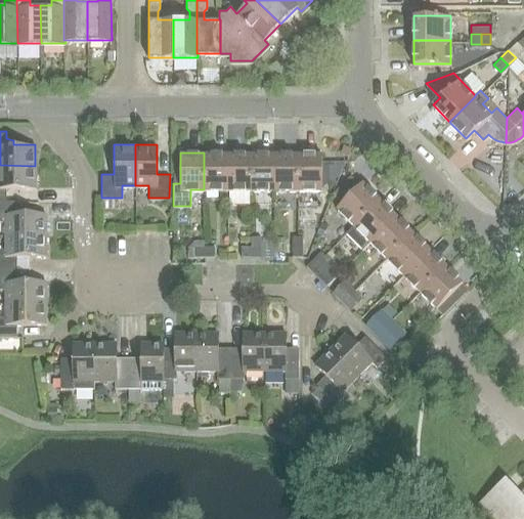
[(204,153),(204,189),(227,189),(227,153),(204,153)]
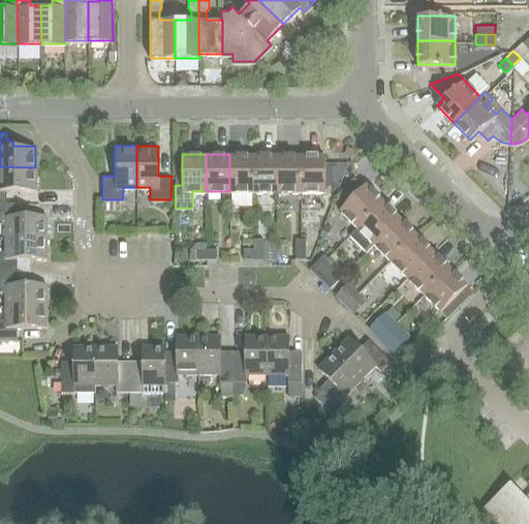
[(229,154),(229,191),(231,191),(231,204),(251,204),(251,191),(253,191),(253,154),(229,154)]
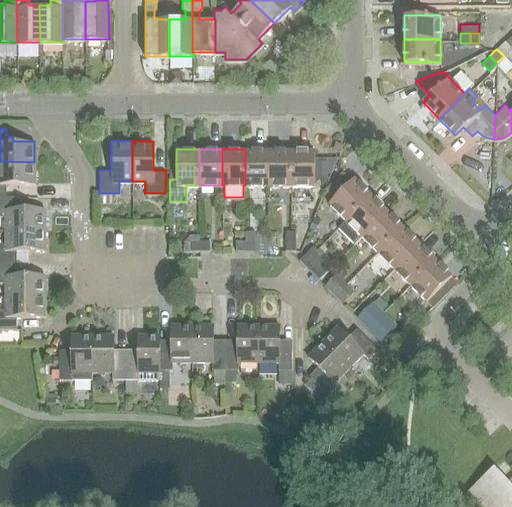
[(245,149),(245,185),(268,185),(268,149),(245,149)]
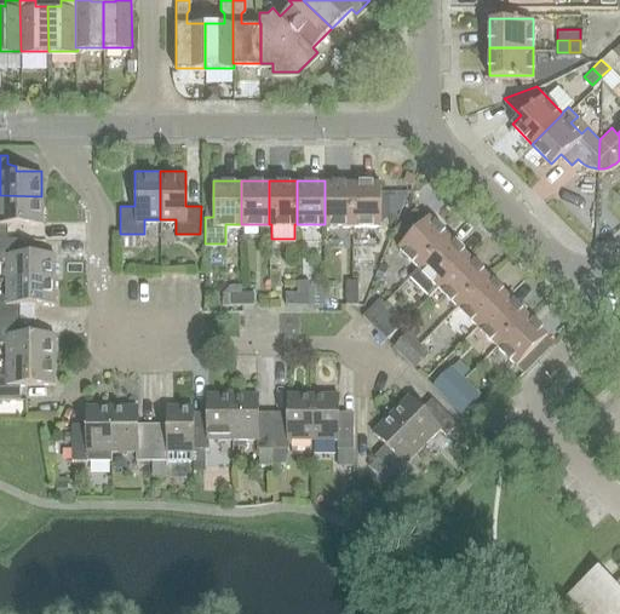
[(325,181),(325,224),(351,224),(352,181),(325,181)]
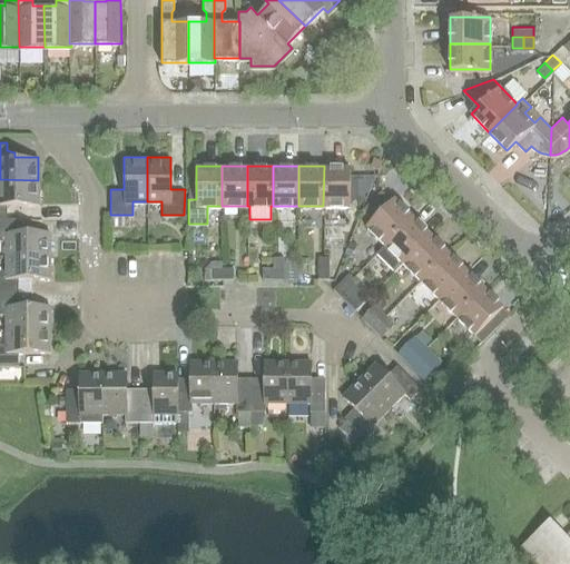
[(350,206),(350,196),(350,189),(350,184),(350,172),(350,166),(324,166),(323,206),(350,206)]
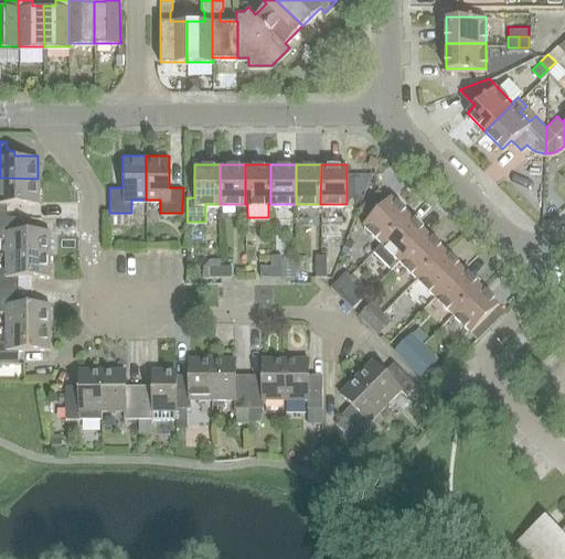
[(347,182),(347,187),(362,187),(364,187),(370,171),(347,171),(347,182)]
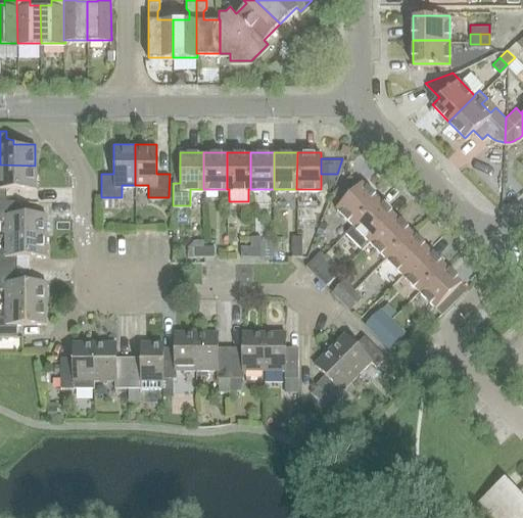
[(0,198),(6,199),(6,187),(36,187),(35,166),(0,165),(0,198)]
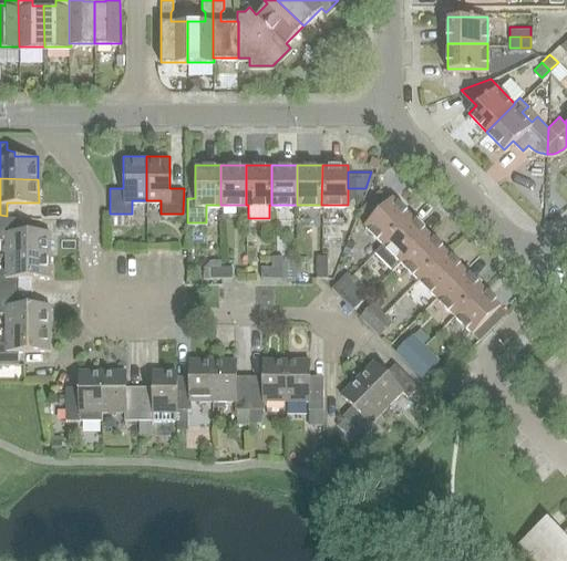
[(370,218),(363,224),(382,241),(382,242),(410,214),(392,196),(390,198),(370,218)]
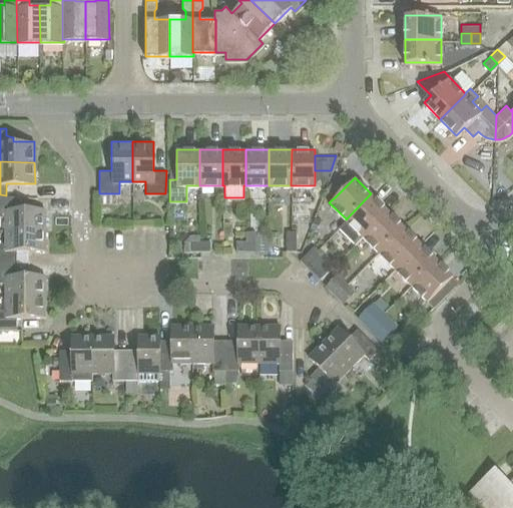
[(99,193),(99,202),(115,202),(115,193),(99,193)]
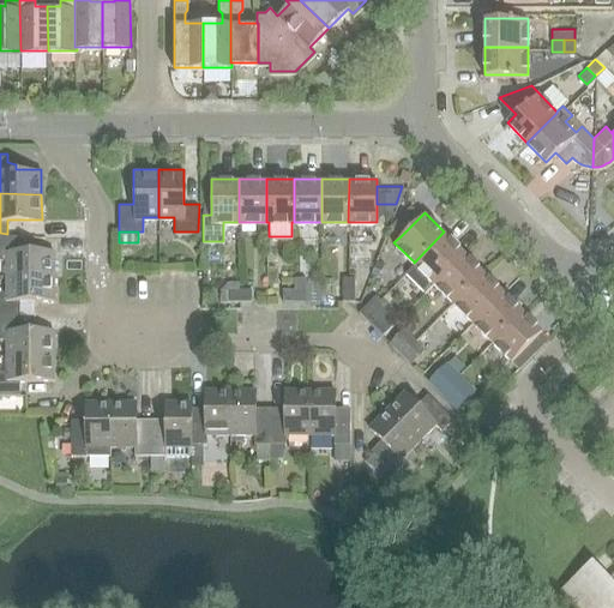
[(404,271),(423,292),(433,282),(464,252),(444,232),(414,263),(404,271)]
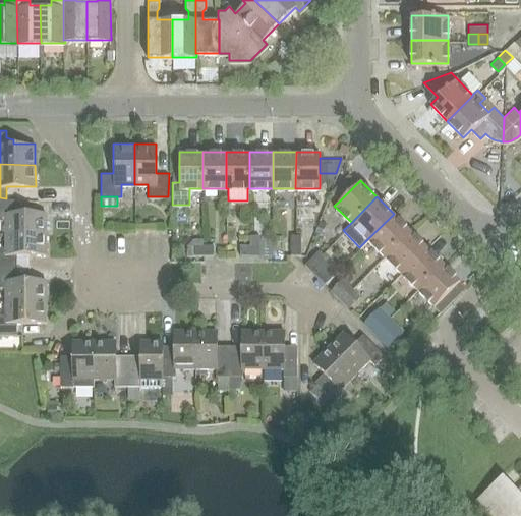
[(46,211),(16,211),(16,198),(6,198),(0,197),(0,218),(5,219),(5,232),(46,232),(46,211)]
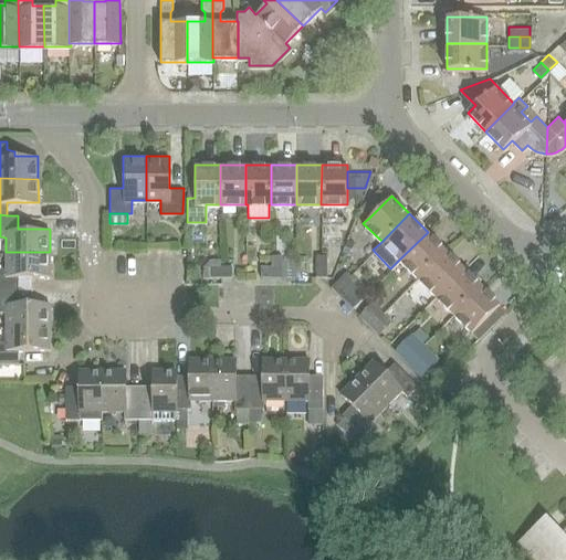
[(428,232),(399,260),(417,277),(446,250),(428,232)]
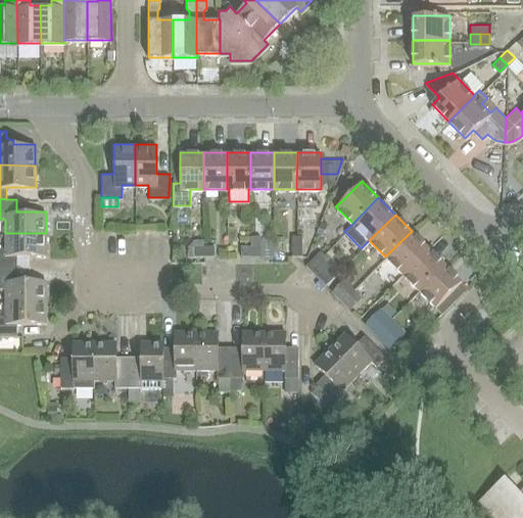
[(326,222),(321,220),(317,230),(322,232),(326,222)]
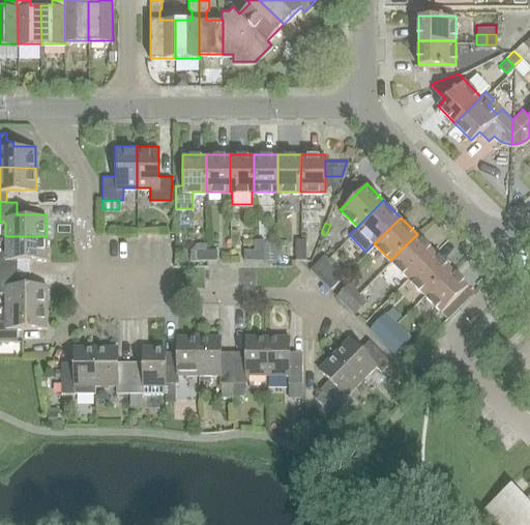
[(256,258),(266,258),(265,233),(255,233),(255,246),(256,258)]
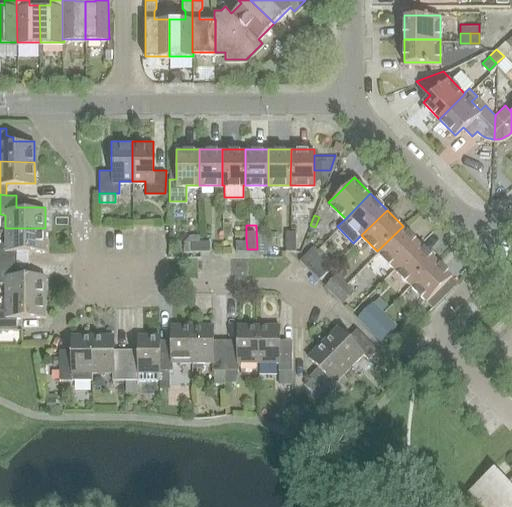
[(403,226),(377,251),(393,267),(419,242),(403,226)]
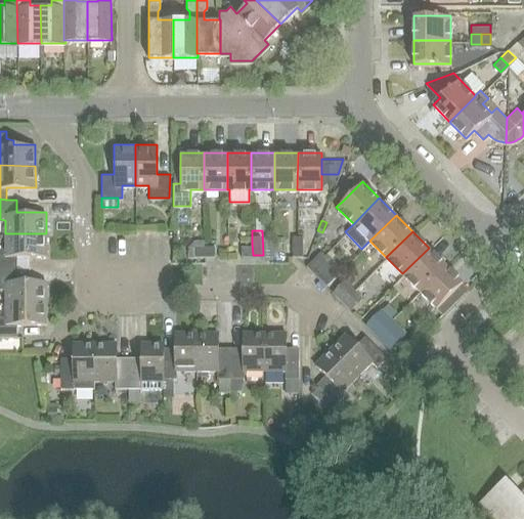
[(0,267),(16,267),(16,255),(46,255),(46,233),(5,233),(5,247),(0,247),(0,267)]
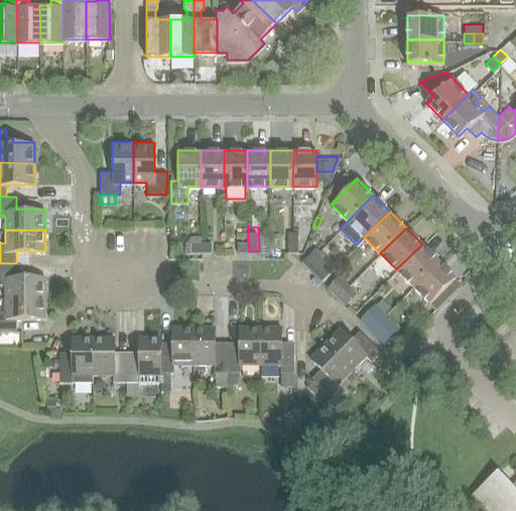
[(287,231),(287,241),(298,241),(297,231),(287,231)]
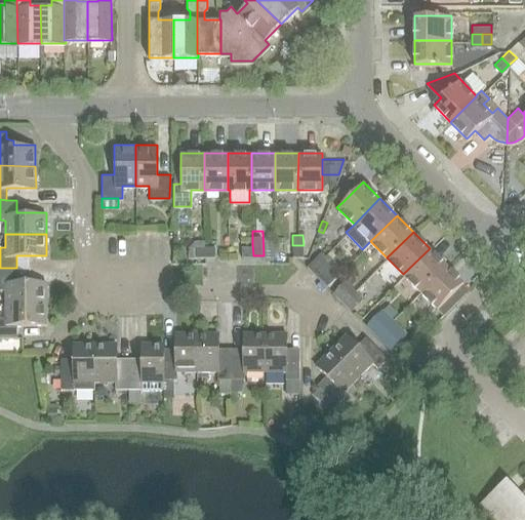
[(243,255),(253,255),(252,244),(242,244),(243,255)]
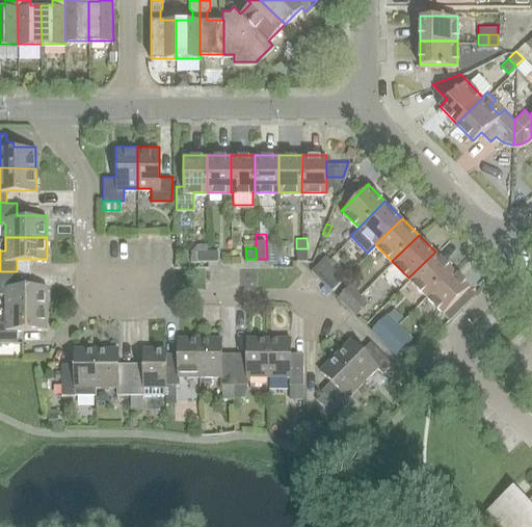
[(197,259),(207,259),(207,248),(197,248),(197,259)]
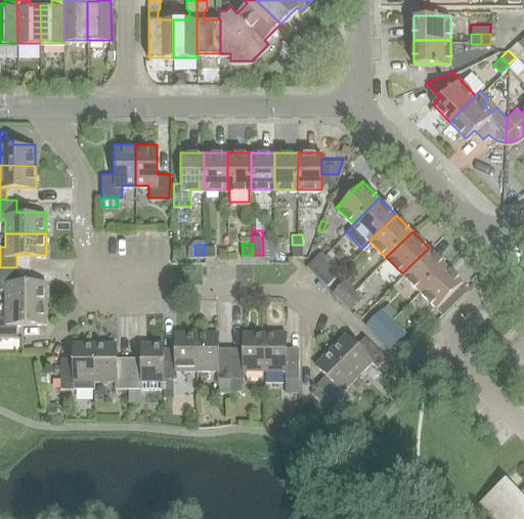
[(204,245),(204,255),(214,255),(214,245),(204,245)]
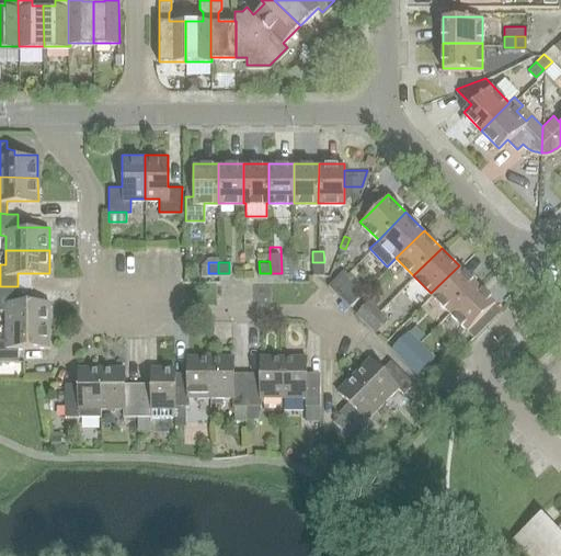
[(312,262),(312,273),(324,273),(324,262),(312,262)]
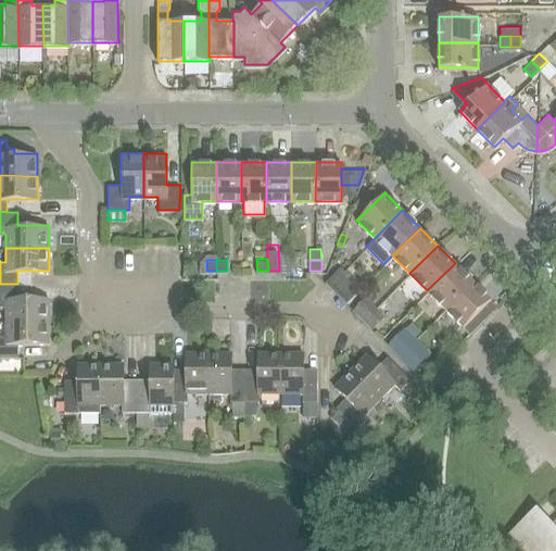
[(455,263),(427,290),(445,308),(472,280),(455,263)]
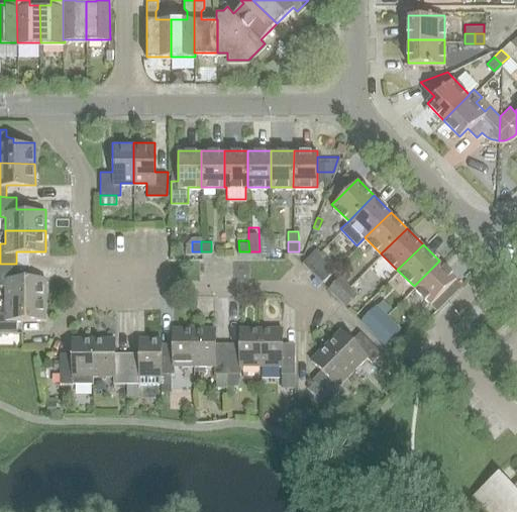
[(316,246),(309,253),(316,261),(321,256),(323,253),(316,246)]
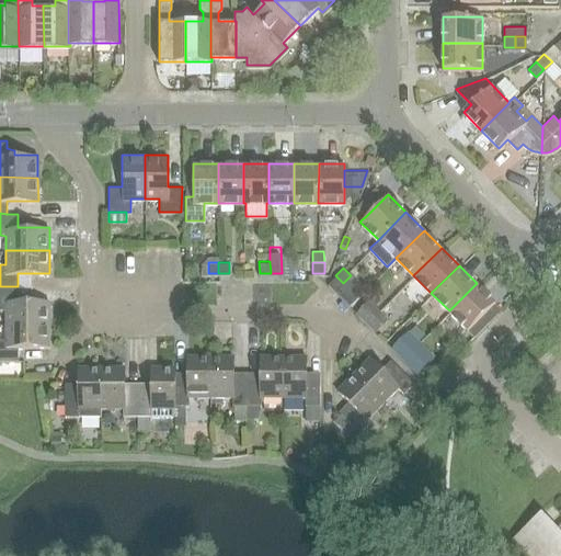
[(335,275),(328,283),(335,291),(343,283),(335,275)]
